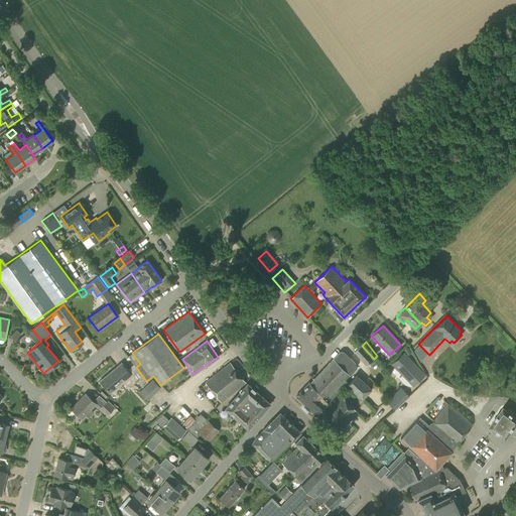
[(373,363),(370,360),(372,358),(361,346),(354,352),(366,365),(367,363),(370,366),(373,363)]
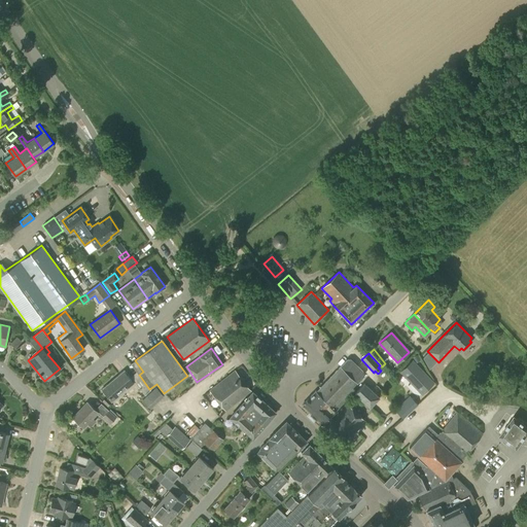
[(315,391),(302,405),(322,424),(347,398),(353,391),(354,390),(352,387),(359,380),(363,376),(363,372),(351,359),(347,359),(316,391),(315,391)]
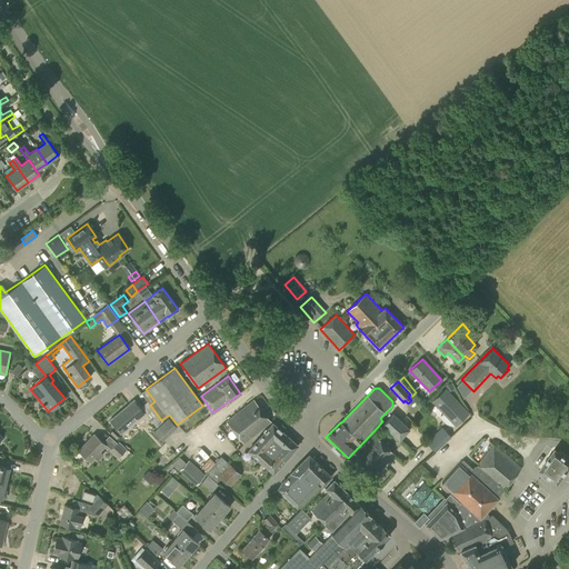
[(469,413),(445,388),(431,401),(455,427),(469,413)]
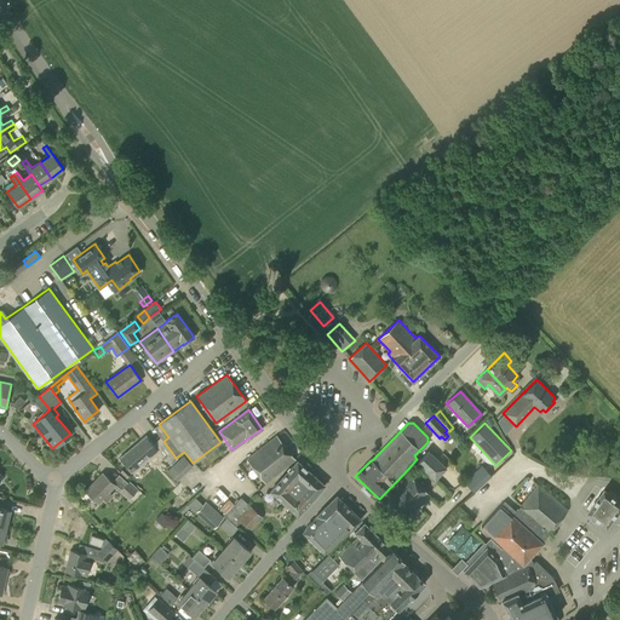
[(131,472),(158,449),(145,435),(119,458),(131,472)]
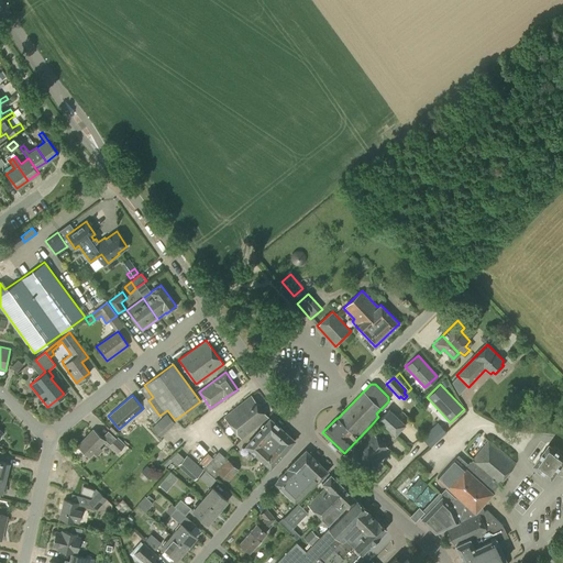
[(241,438),(267,418),(251,396),(224,417),(241,438)]
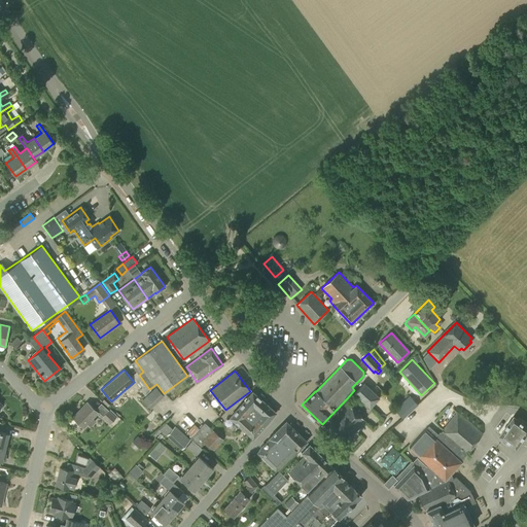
[(369,408),(378,397),(363,383),(354,393),(369,408)]
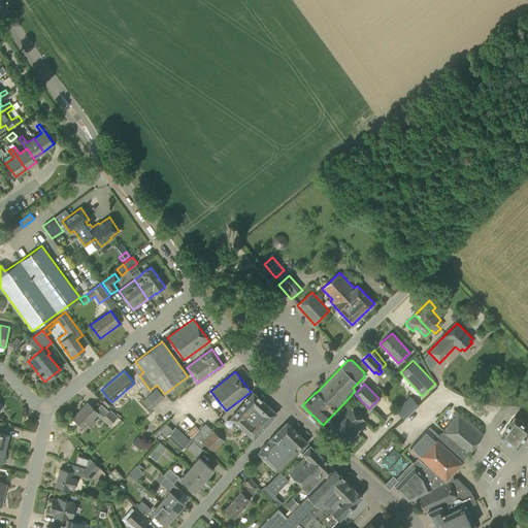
[(377,385),(371,391),(378,398),(385,392),(377,385)]
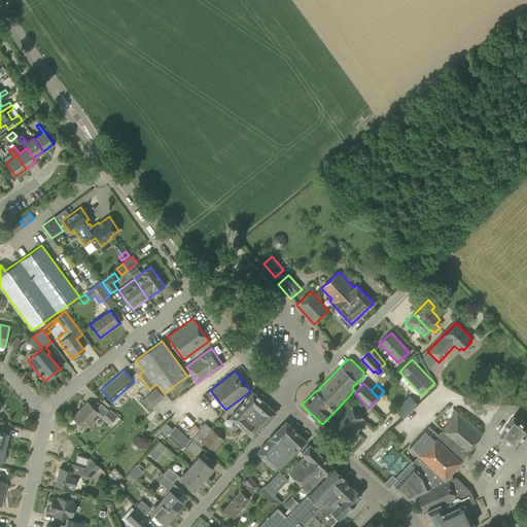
[(253,416),(242,428),(253,437),(276,413),(252,391),(241,405),(253,416)]
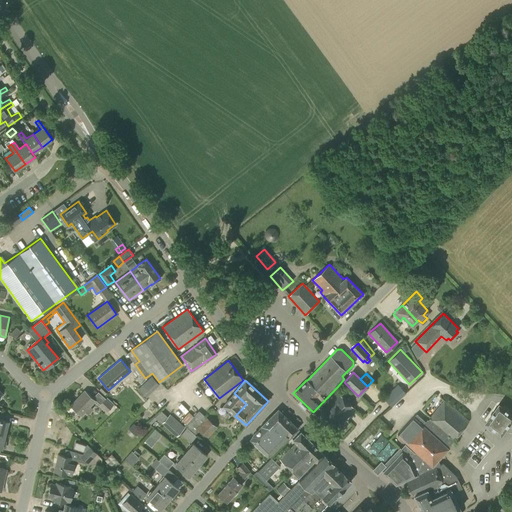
[(146,397),(150,393),(142,385),(138,389),(146,397)]
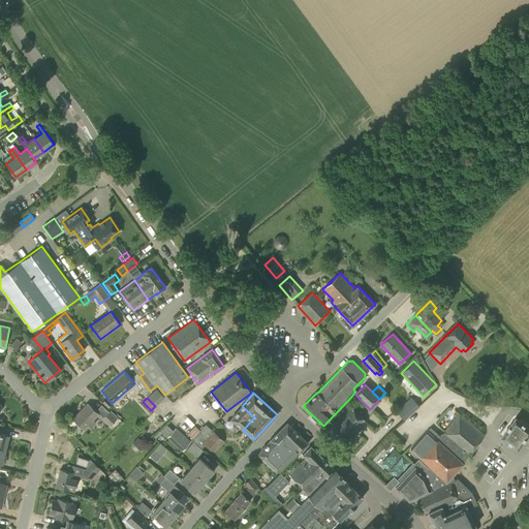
[(404,421),(419,406),(411,398),(397,412),(404,421)]
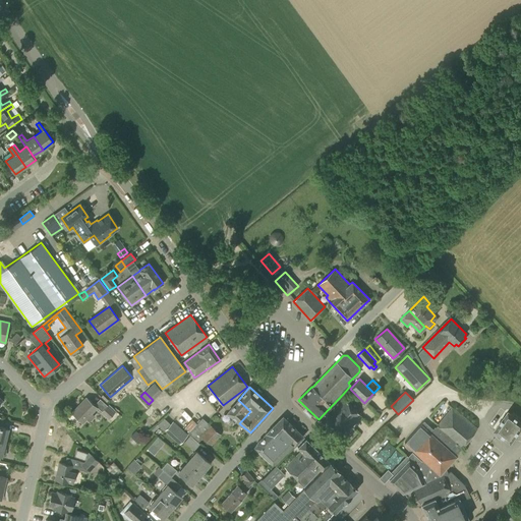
[(90,422),(95,416),(92,413),(97,407),(85,397),(71,412),(82,423),(87,419),(90,422)]
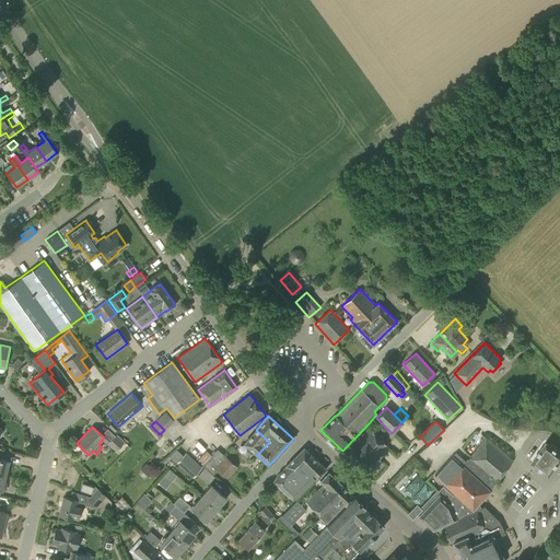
[(387,447),(368,429),(345,453),(365,474),(374,464),(373,463),(387,447)]
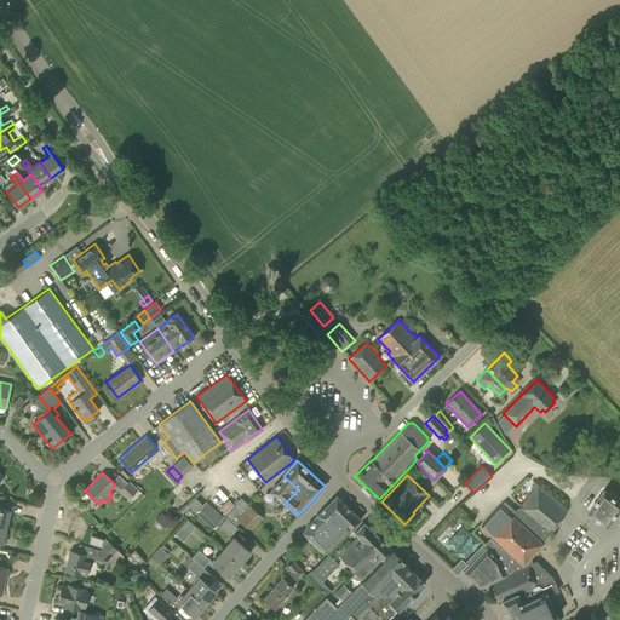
[(270,491),(285,504),(298,489),(283,476),(270,491)]
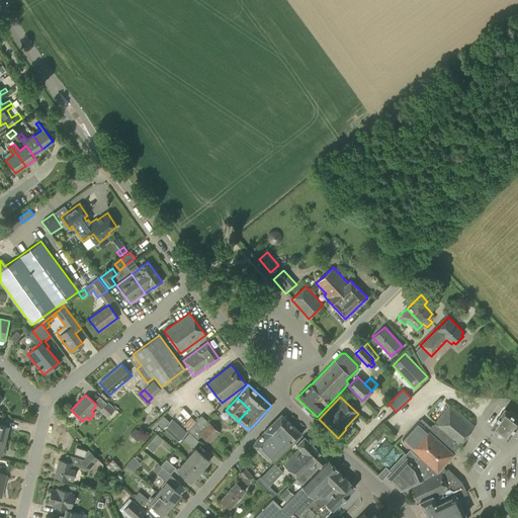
[(108,416),(113,410),(106,404),(100,410),(108,416)]
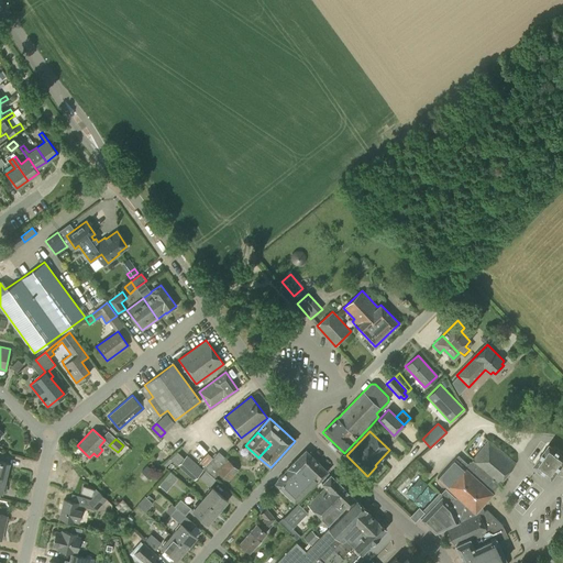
[(516,463),(488,440),(471,462),(470,461),(467,464),(457,455),(435,478),(456,497),(455,498),(445,488),(440,494),(439,492),(421,510),(418,507),(410,516),(415,520),(418,517),(420,519),(434,532),(446,527),(454,544),(463,562),(498,562),(506,560),(497,541),(507,537),(501,523),(486,509),(483,510),(482,507),(494,493),(493,493),(500,484),(499,483),(516,463)]
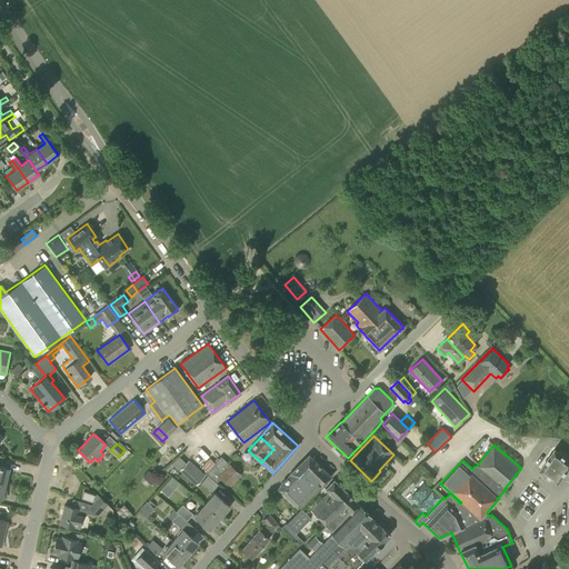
[(558,482),(568,467),(568,459),(555,449),(540,469),(558,482)]
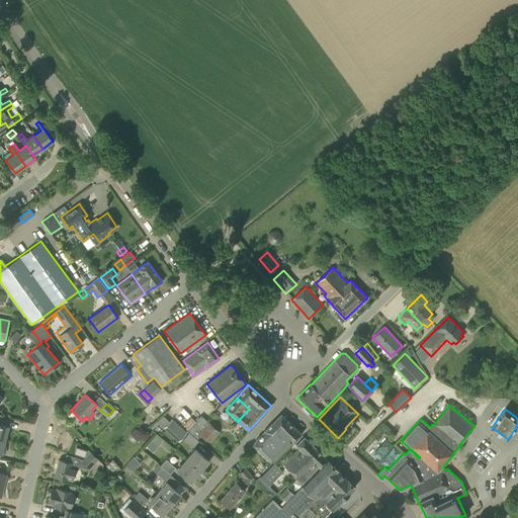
[(292,443),(300,434),(280,414),(264,431),(255,440),(256,441),(253,444),(270,461),(273,458),(290,441),(292,443)]
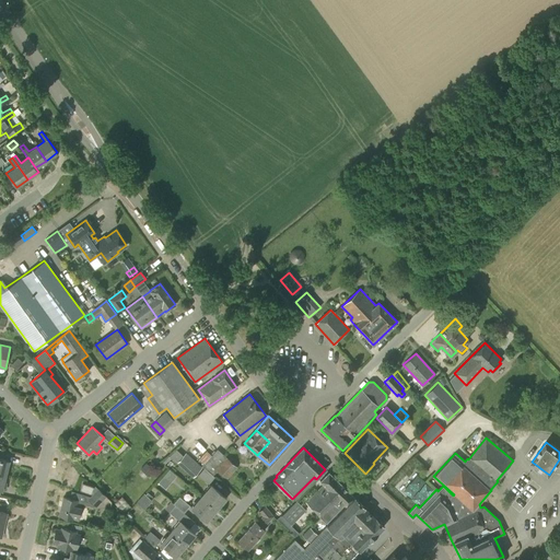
[(226,478),(237,467),(217,450),(201,466),(212,476),(218,470),(226,478)]
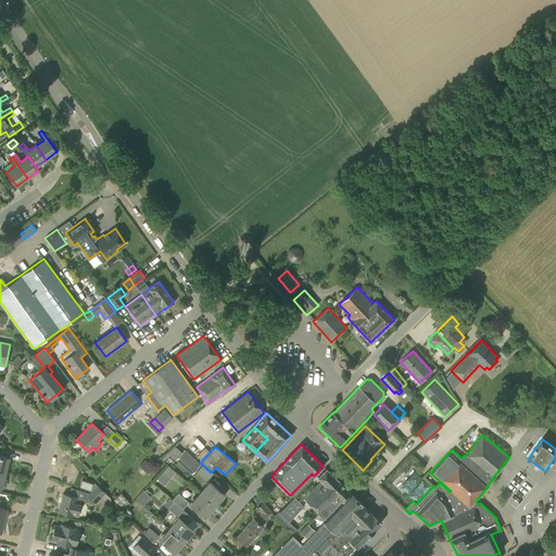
[(200,465),(185,451),(176,460),(191,476),(200,465)]
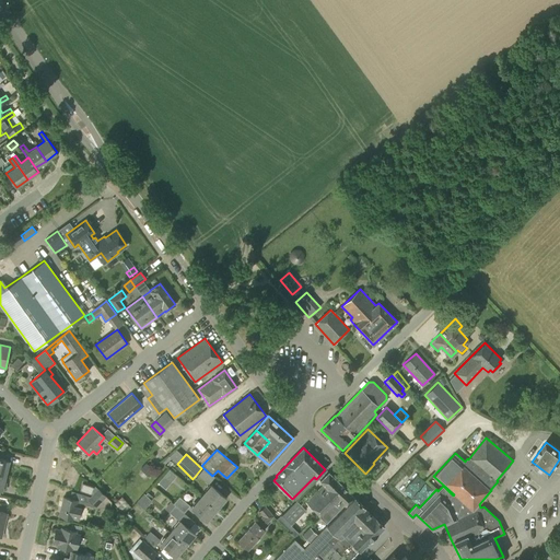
[(146,464),(140,469),(148,477),(154,471),(146,464)]
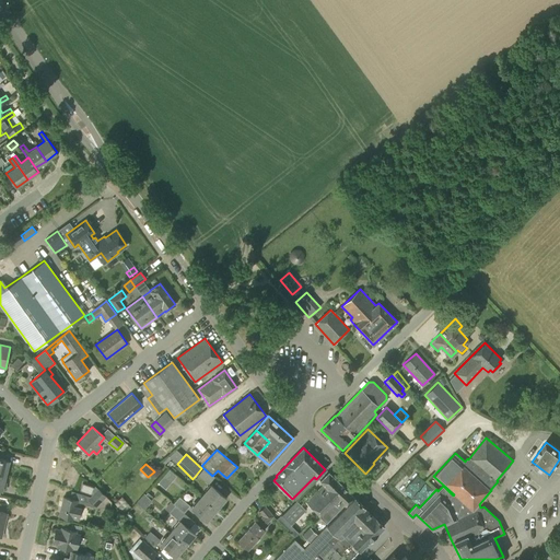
[(203,468),(198,475),(208,485),(214,477),(203,468)]
